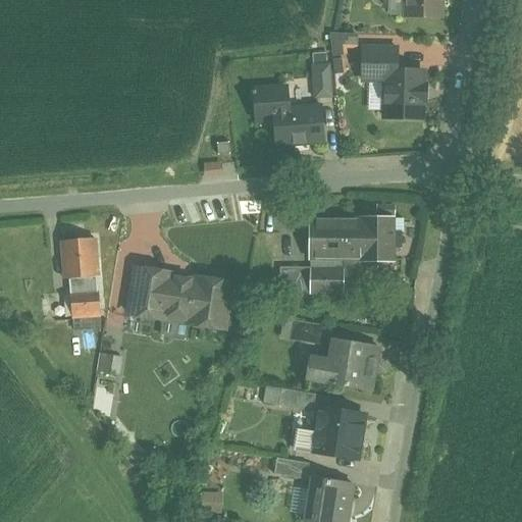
[(405,0),(405,18),(441,19),(441,0),(405,0)]
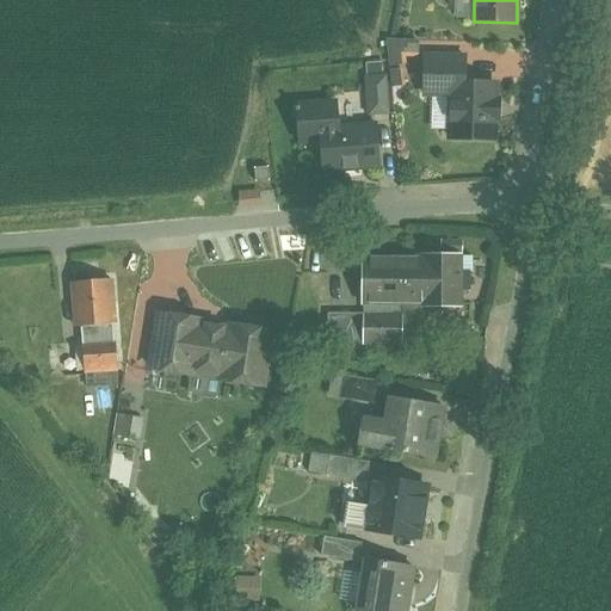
[(413,43),(395,42),(394,55),(413,55),(413,43)]
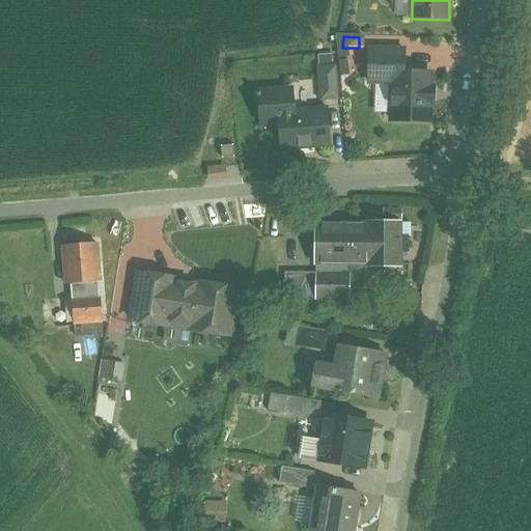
[(404,49),(369,49),(368,81),(393,82),(393,72),(403,72),(404,49)]
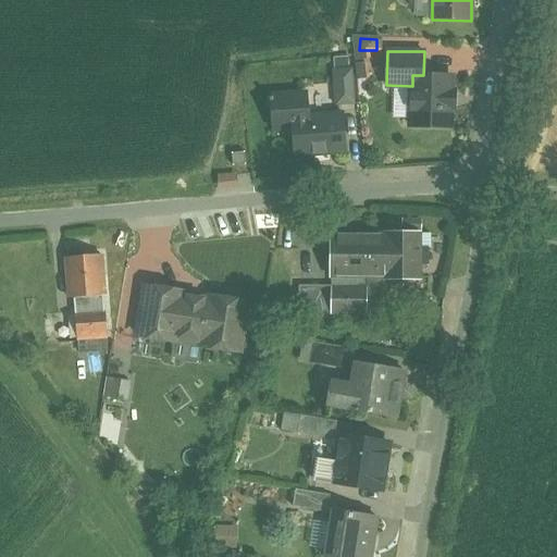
[(354,103),(351,71),(334,72),(337,104),(354,103)]
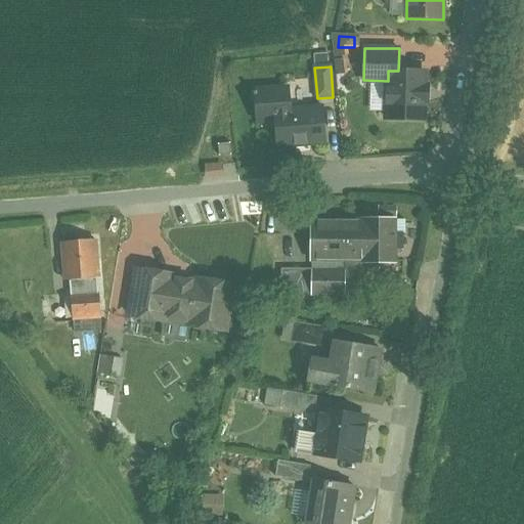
[(425,86),(425,72),(398,71),(388,71),(388,81),(387,119),(424,120),(425,103),(427,103),(427,86),(425,86)]
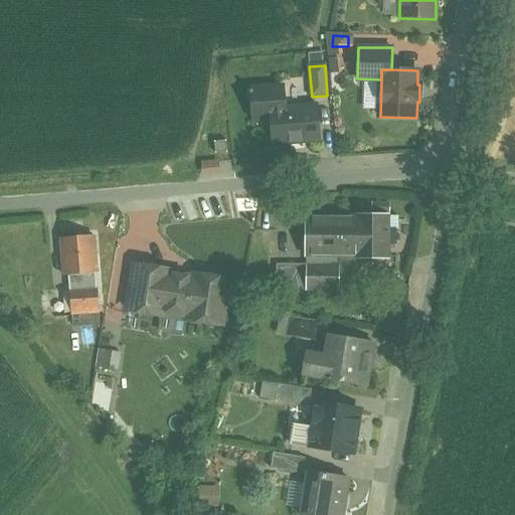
[(283,88),(246,91),(246,95),(251,95),(252,114),(271,112),(271,110),(284,109),(283,88)]
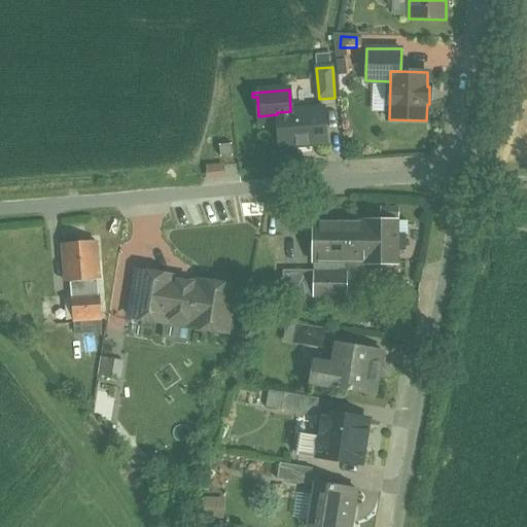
[(323,108),(290,111),(277,112),(277,114),(280,147),(326,144),(323,108)]
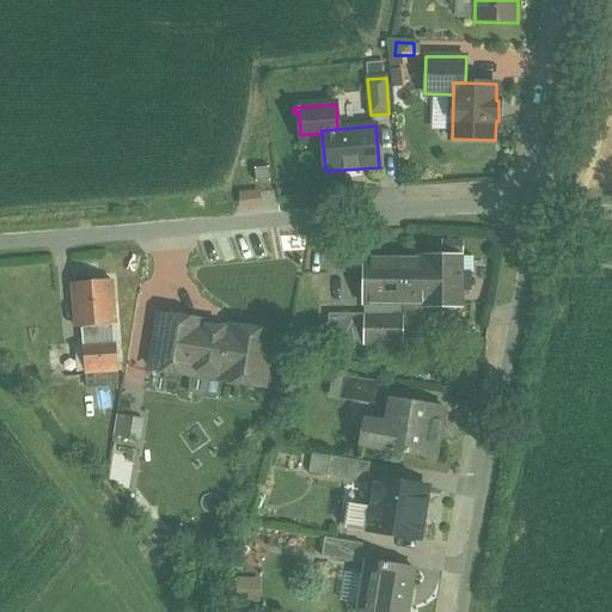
[(422,258),(421,306),(461,306),(463,257),(422,257),(422,258)]
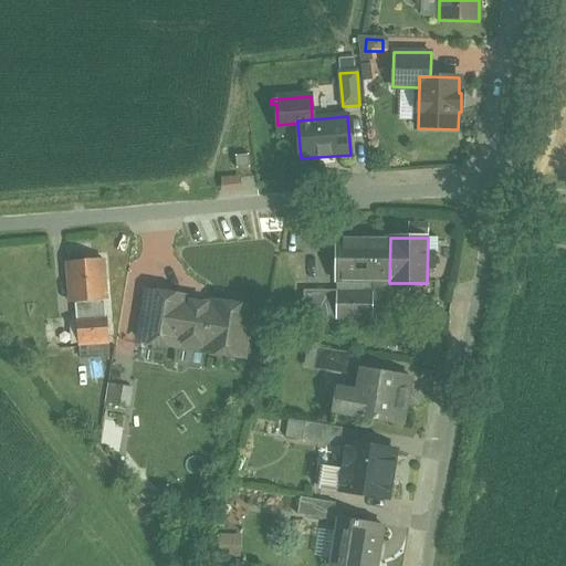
[(371,283),(389,283),(390,239),(337,239),(336,292),(321,292),(321,320),(371,320),(371,283)]
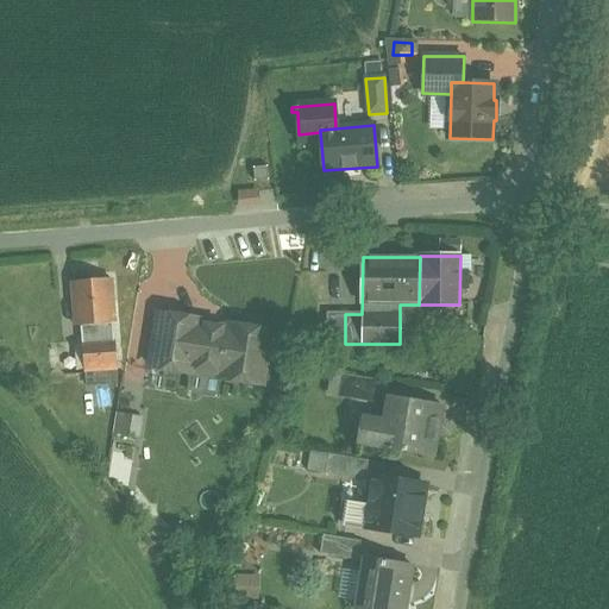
[(111,278),(73,282),(76,326),(82,326),(85,343),(115,339),(111,278)]
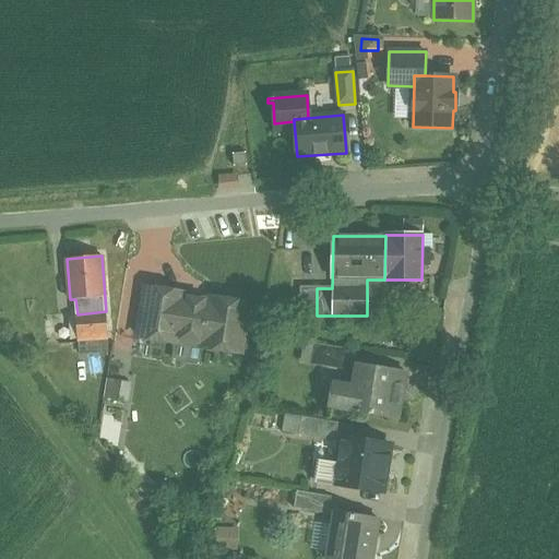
[(145,287),(138,335),(203,346),(206,351),(217,353),(222,349),(241,353),(250,305),(145,287)]
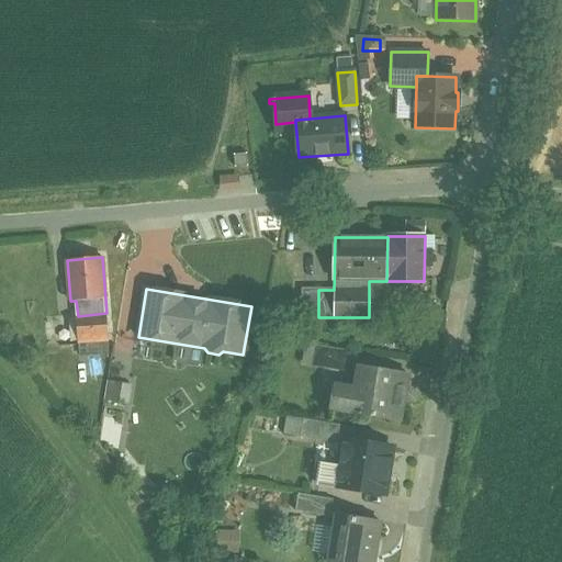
[(107,313),(78,316),(80,345),(111,343),(109,313),(107,313)]
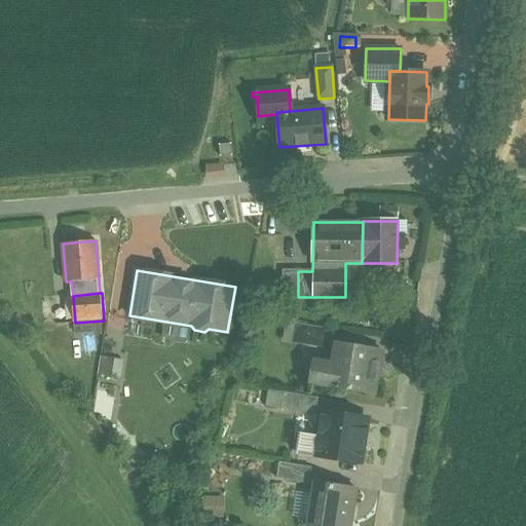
[(328,329),(295,323),(292,343),(300,344),(301,338),(326,342),(328,329)]
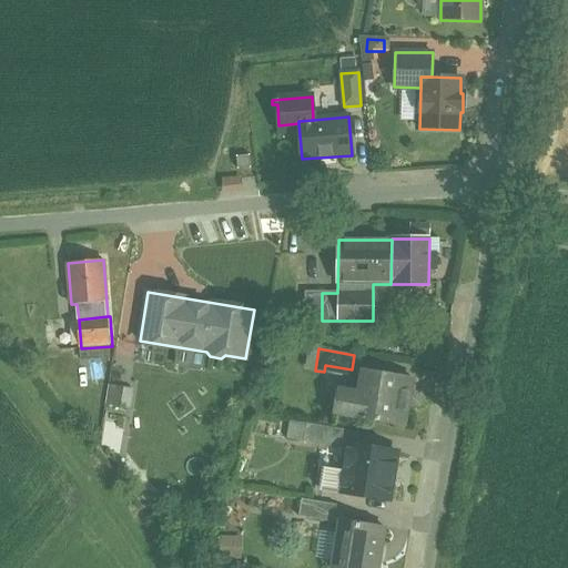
[(412,378),(357,368),(357,371),(368,372),(364,394),(338,389),(333,394),(330,409),(334,414),(404,426),(412,378)]
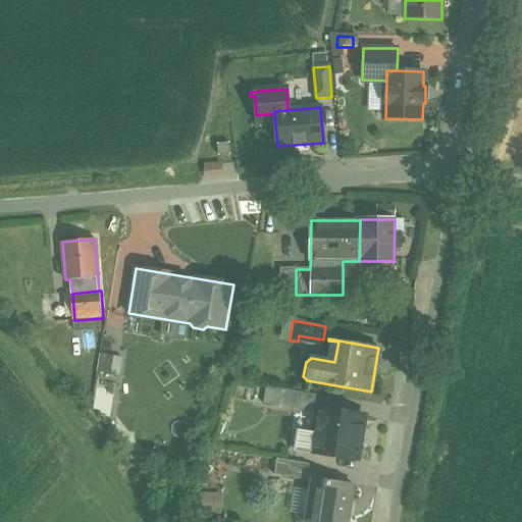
[(99,356),(92,416),(116,419),(123,358),(99,356)]
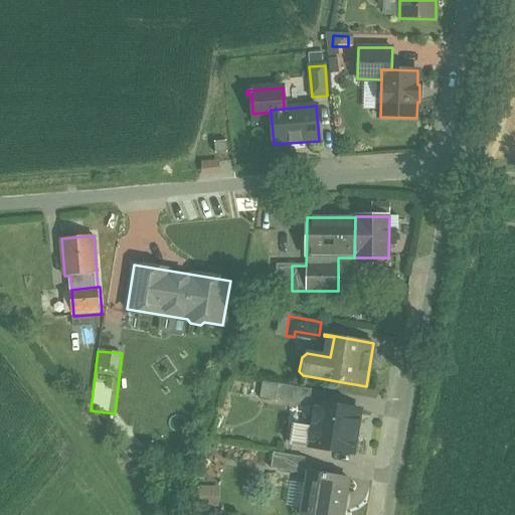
[(312,389),(279,383),(276,401),(309,406),(312,389)]
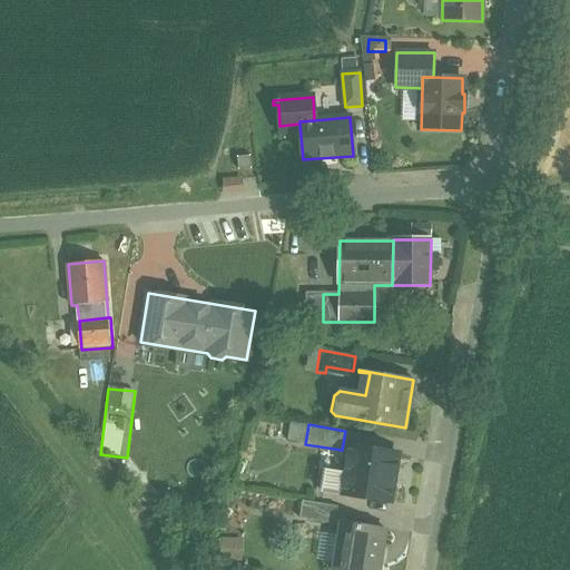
[(397,453),(350,445),(349,448),(353,449),(350,473),(345,472),(341,493),(390,502),(393,480),(392,480),(396,454),(397,455),(397,453)]
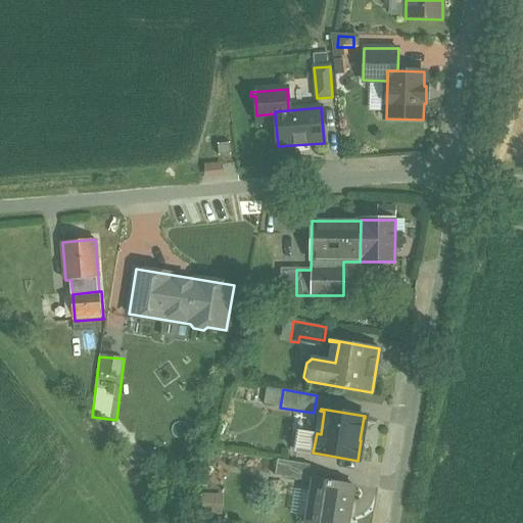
[(313,453),(317,433),(298,430),(295,450),(313,453)]
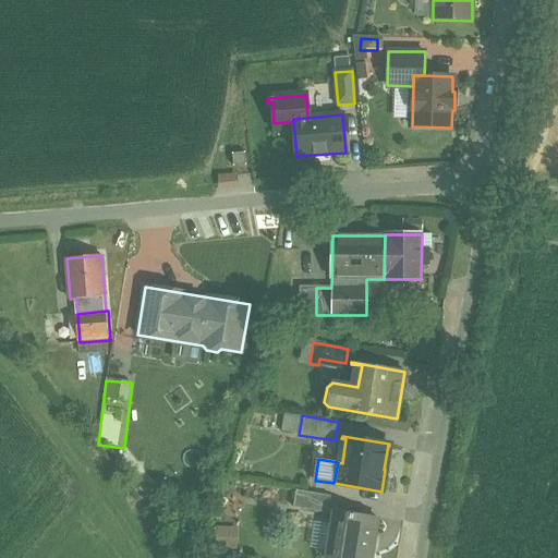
[(330,496),(296,490),(293,508),(328,513),(330,496)]
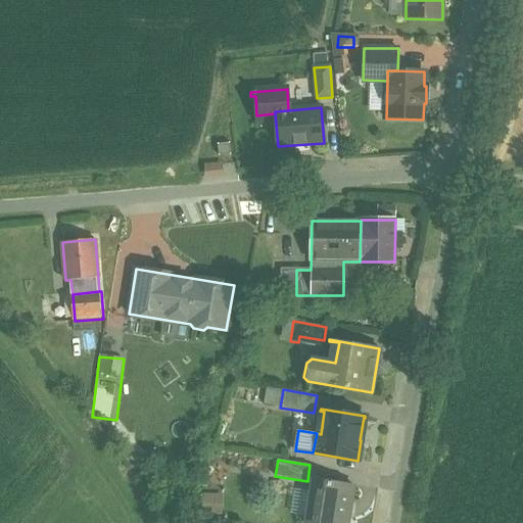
[(346,522),(353,486),(318,481),(311,522),(346,522)]
